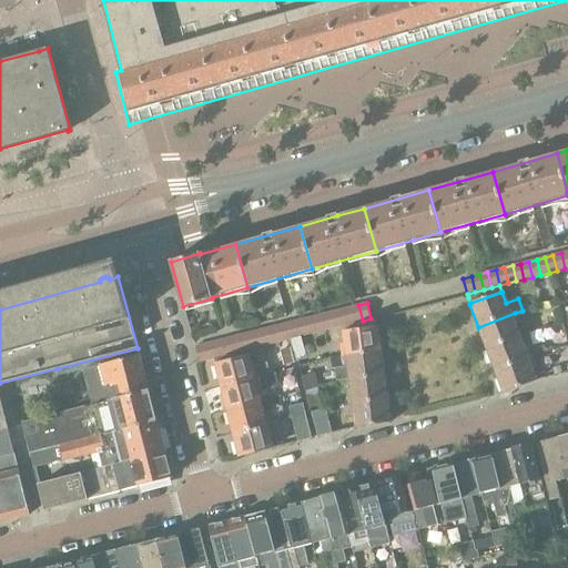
[(358,305),(351,307),(354,322),(363,321),(358,305)]
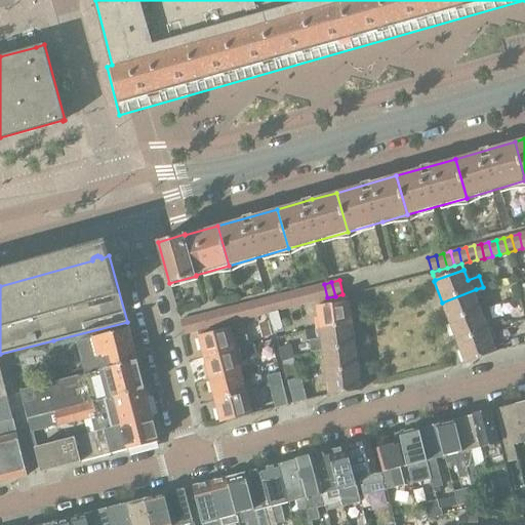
[(316,286),(320,299),(327,297),(324,284),(316,286)]
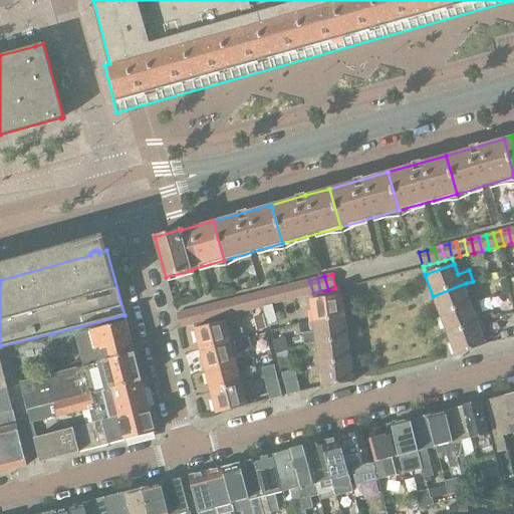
[(309,280),(302,282),(306,295),(312,294),(313,293),(309,280)]
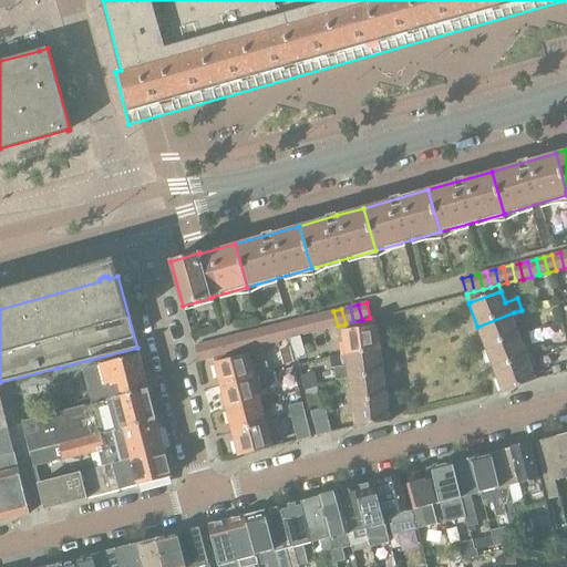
[(326,312),(329,328),(338,326),(333,311),(326,312)]
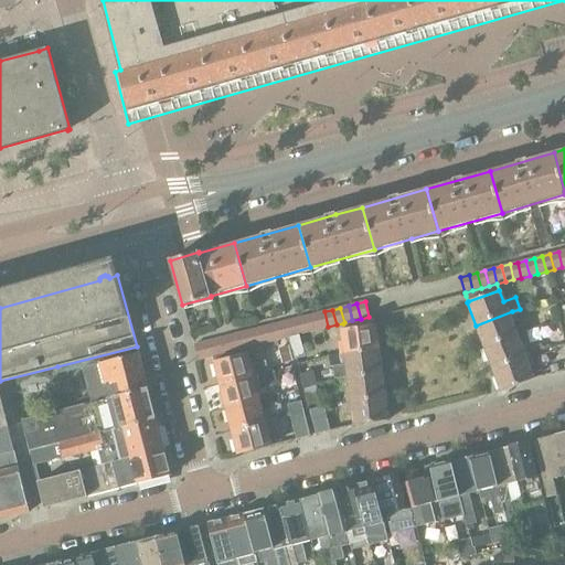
[(324,311),(316,313),(320,329),(328,327),(324,311)]
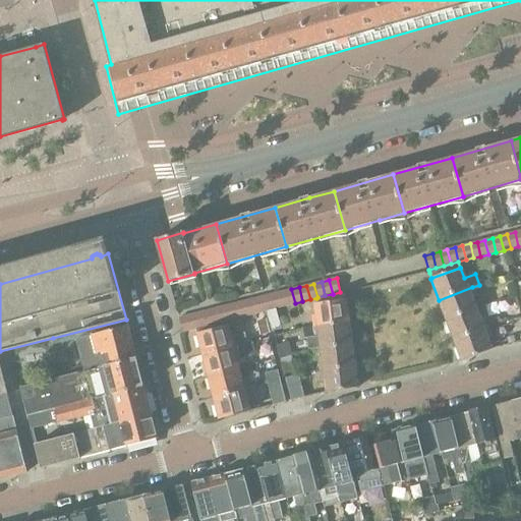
[(446,320),(476,308),(471,297),(475,295),(472,287),(439,300),(446,320)]
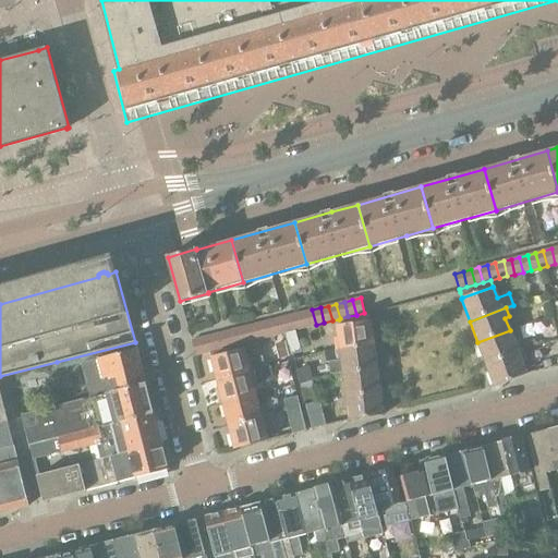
[(312,310),(304,312),(308,327),(316,325),(312,310)]
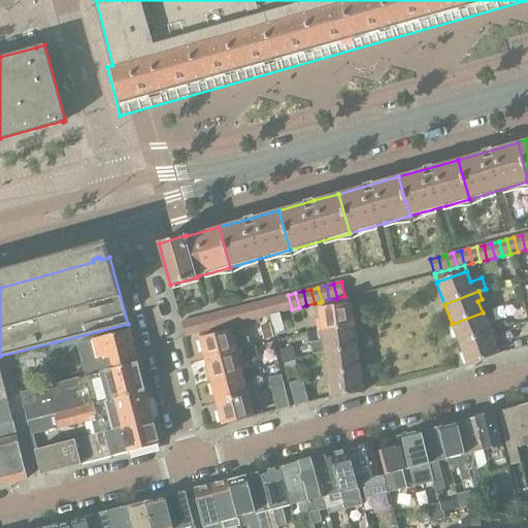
[(281,297),(284,311),(292,309),(288,295),(281,297)]
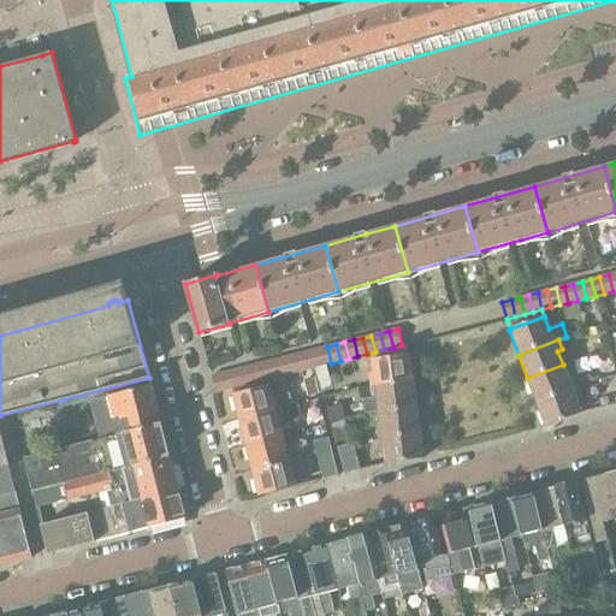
[(375,351),(374,353),(377,359),(408,355),(407,348),(403,349),(402,345),(394,348),(384,349),(375,351)]
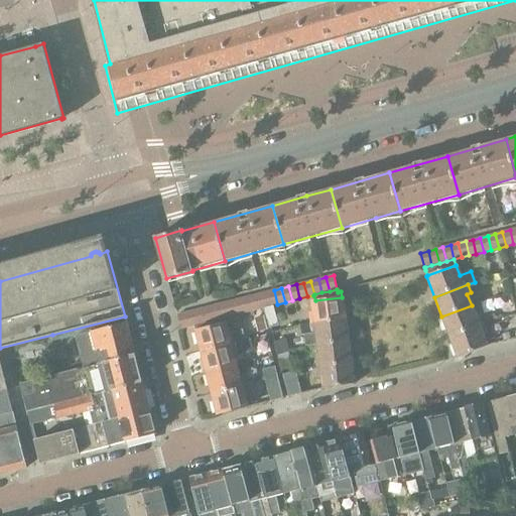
[(274,290),(266,292),(270,306),(277,304),(274,290)]
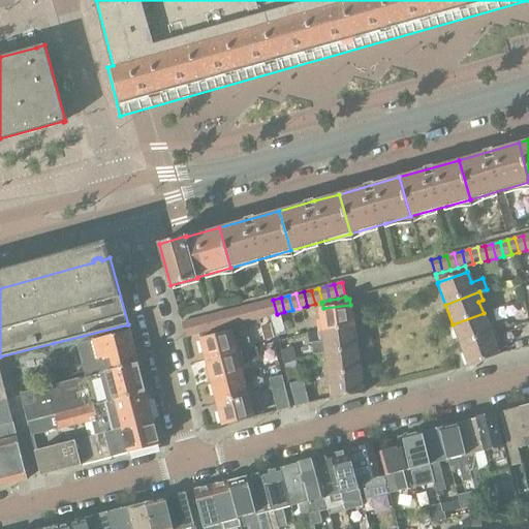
[(266,302),(270,316),(277,314),(273,300),(266,302)]
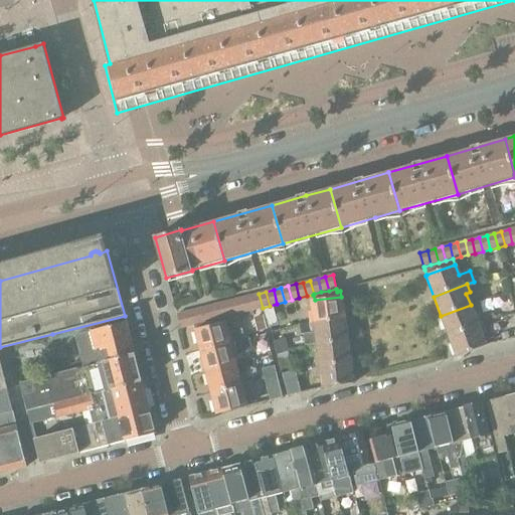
[(250,296),(254,310),(263,308),(259,294),(250,296)]
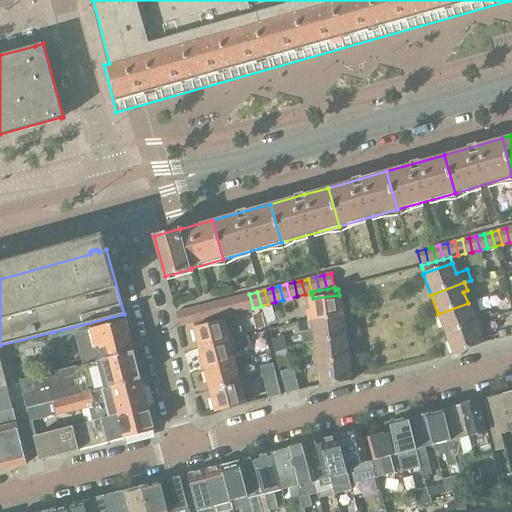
[(242,296),(246,309),(253,308),(249,294),(242,296)]
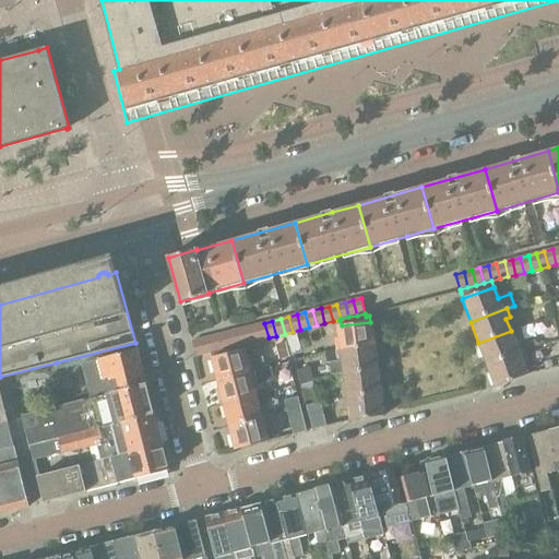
[(335,339),(336,351),(376,345),(372,321),(370,322),(342,325),(339,325),(340,337),(335,339)]
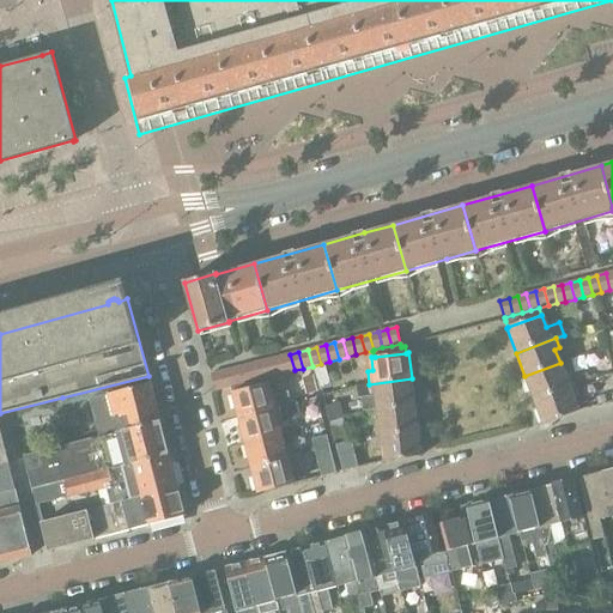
[(285,372),(295,370),(290,354),(281,356),(285,372)]
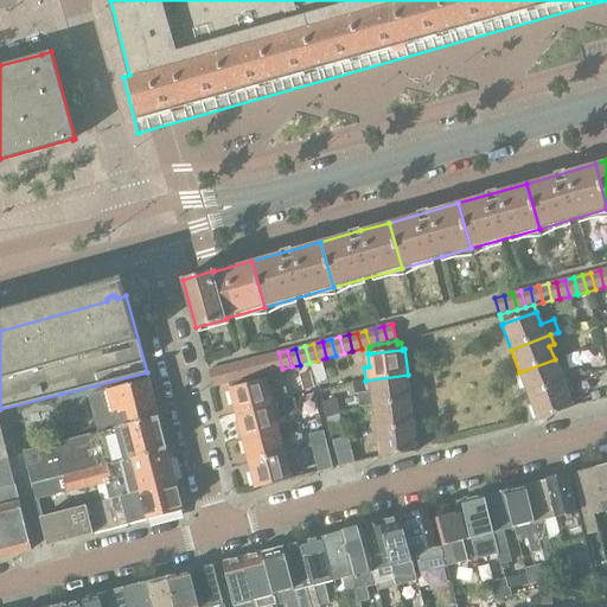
[(274,371),(282,369),(279,352),(269,355),(274,371)]
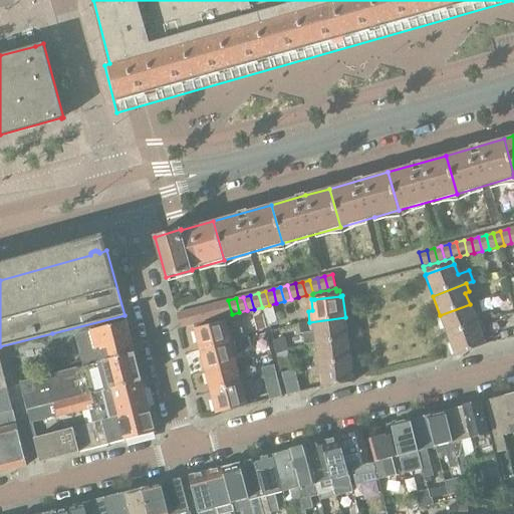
[(225,316),(232,314),(228,300),(221,302),(225,316)]
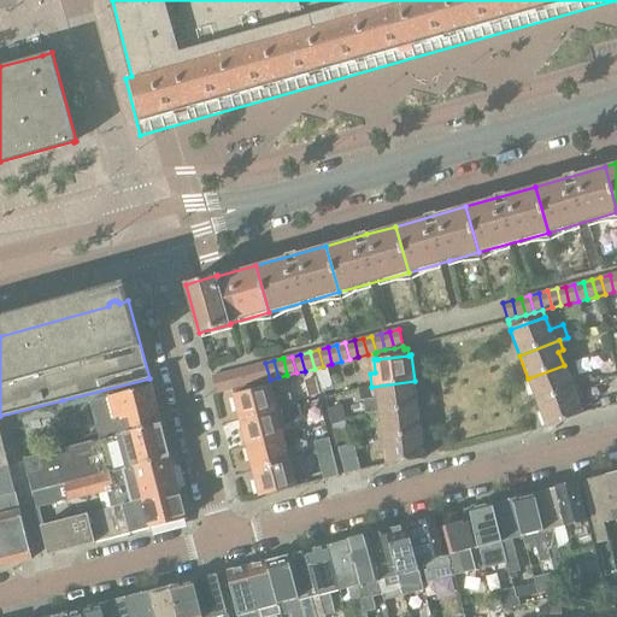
[(269,380),(270,380),(265,363),(257,365),(260,382),(269,380)]
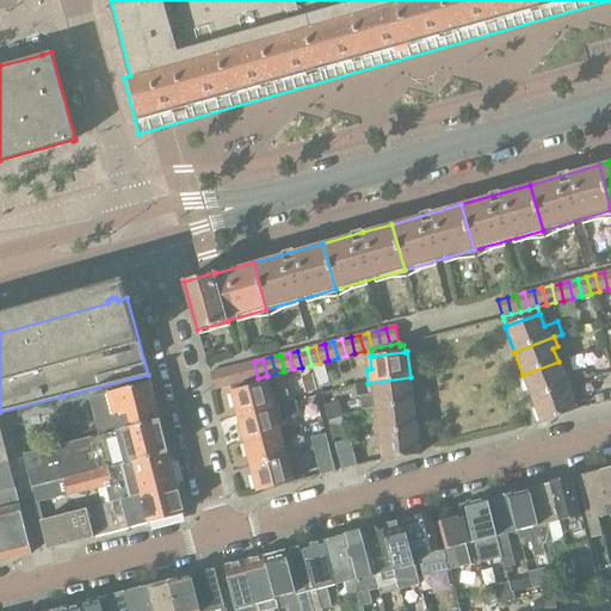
[(250,381),(258,378),(254,362),(245,364),(250,381)]
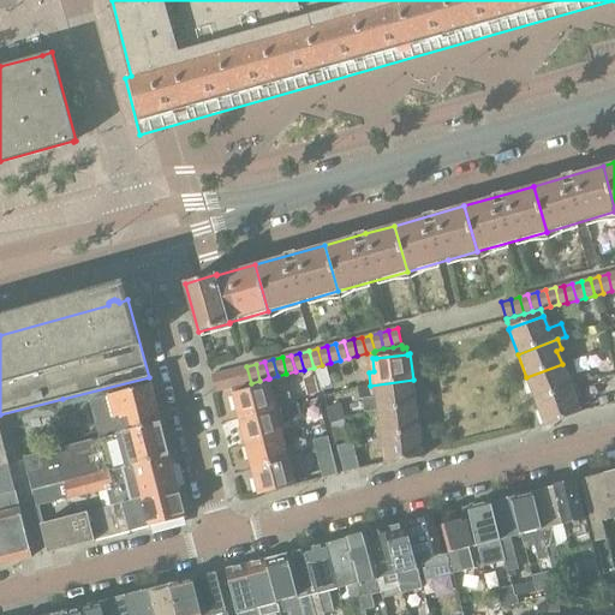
[(317,380),(327,376),(324,364),(314,368),(317,380)]
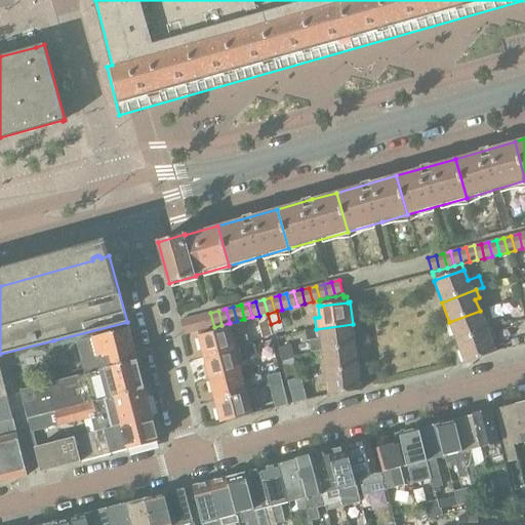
[(480,311),(449,322),(457,342),(491,329),(488,321),(484,322),(480,311)]
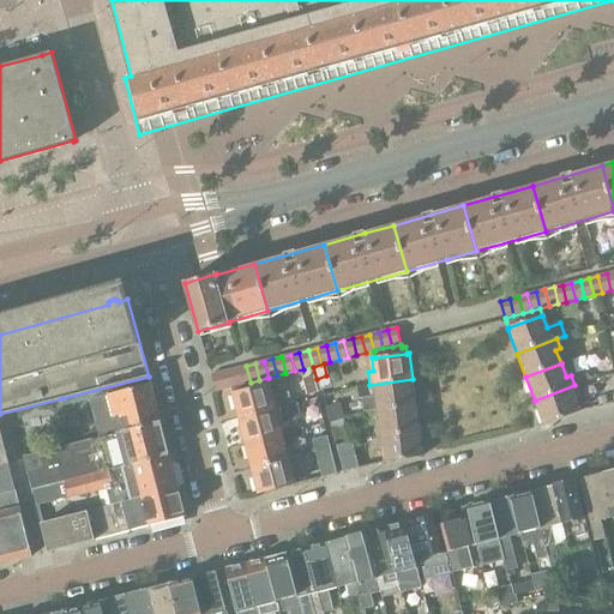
[(242,385),(251,383),(246,366),(238,368),(242,385)]
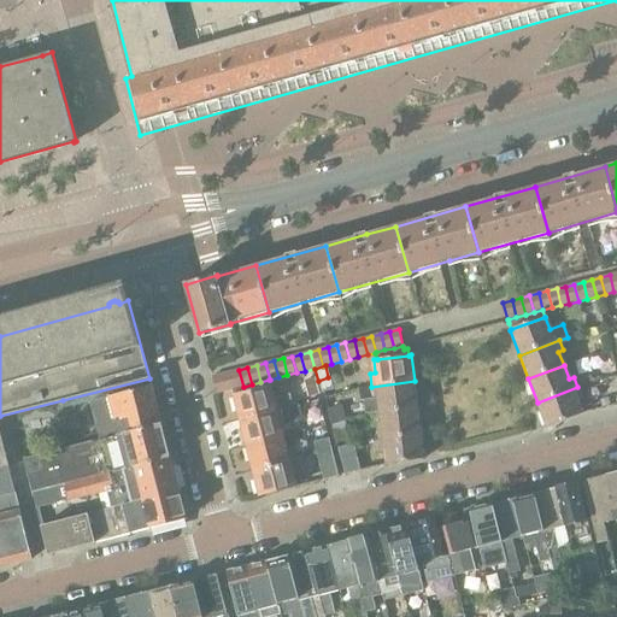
[(234,389),(244,387),(239,370),(230,372),(234,389)]
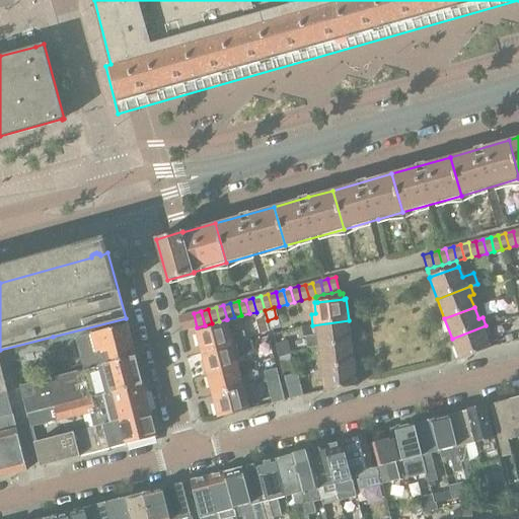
[(196,327),(197,327),(194,313),(186,315),(190,329),(196,327)]
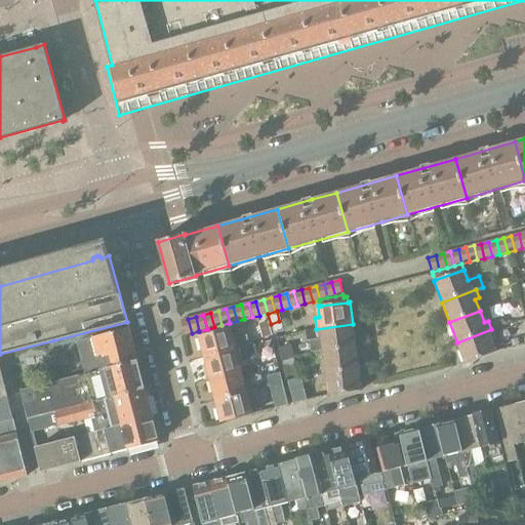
[(184,334),(192,333),(188,319),(180,321),(184,334)]
